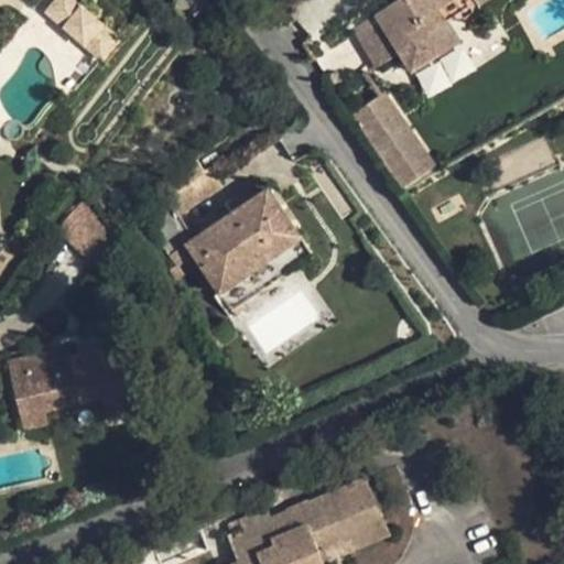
[(65,26),(83,6),(75,0),(55,0),(46,11),(65,26)]
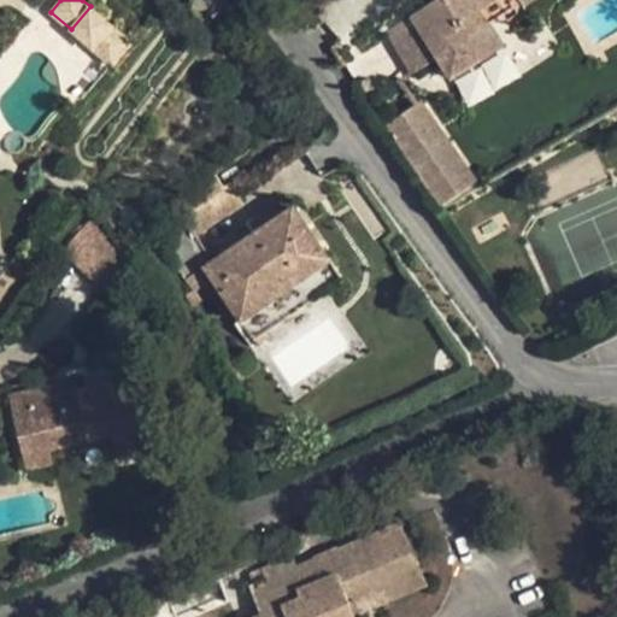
[(434,0),(411,15),(440,58),(452,78),(504,45),(492,25),(530,0),(434,0)]
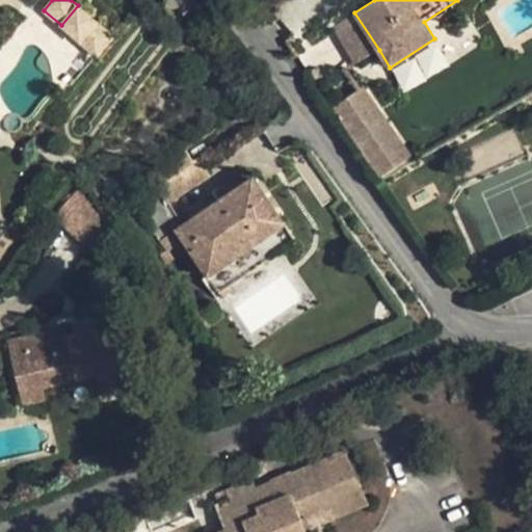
[(114,36),(78,5),(61,25),(97,56),(114,36)]
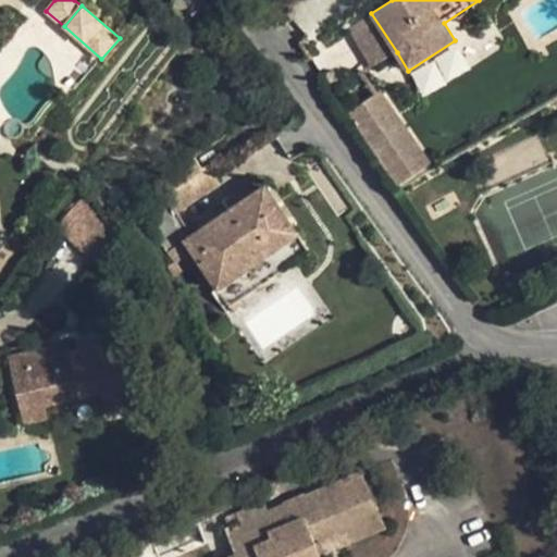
[(371,13),(350,28),(373,66),(397,52),(371,13)]
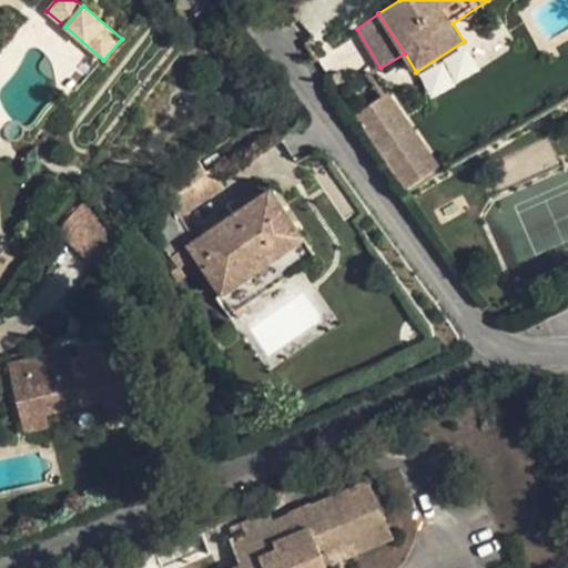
[(387,92),(354,115),(406,190),(439,166),(387,92)]
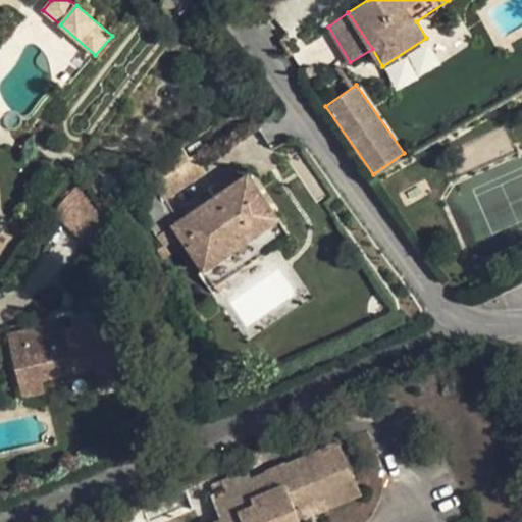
[(239,117),(251,109),(243,97),(230,104),(239,117)]
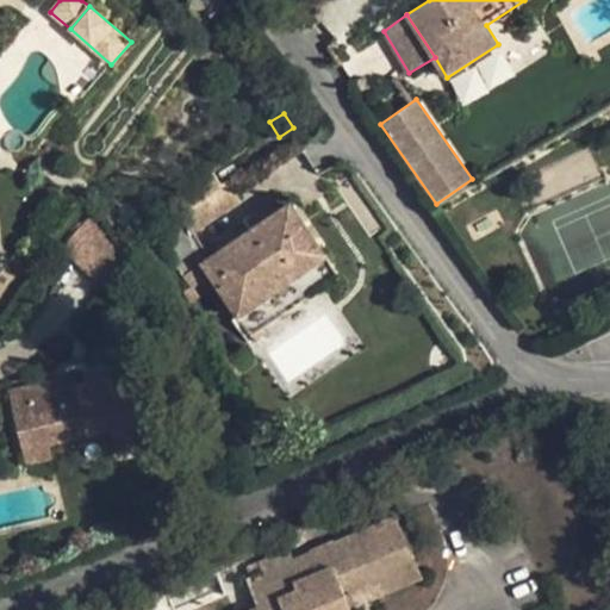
[(257,225),(279,211),(272,199),(250,215),(257,225)]
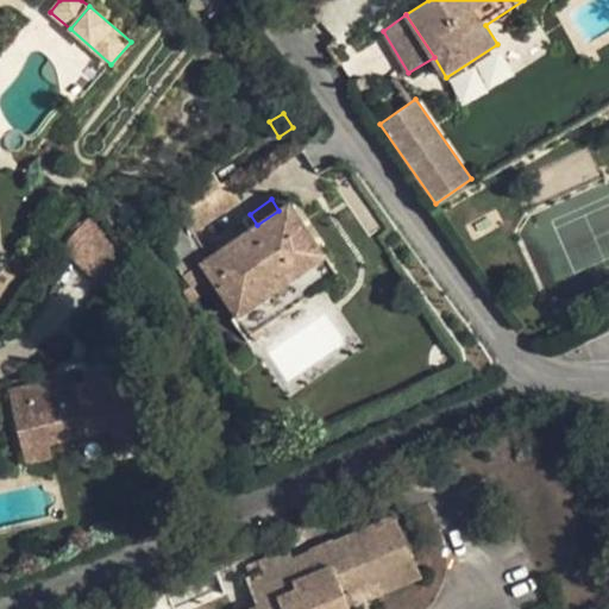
[(209,257),(182,276),(190,288),(212,275),(239,315),(326,256),(290,203),(278,211),(257,225),(209,257)]
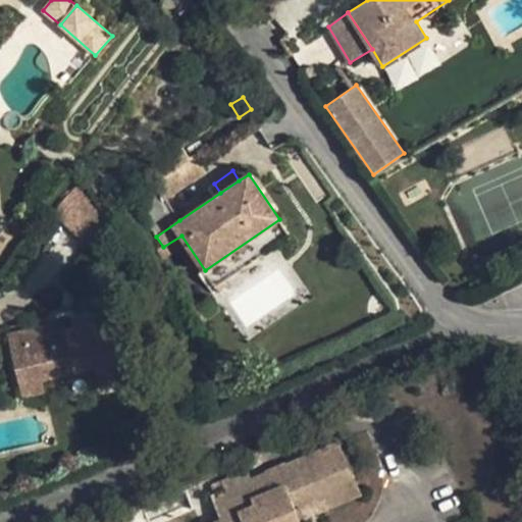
[(154,181),(128,197),(156,237),(179,220),(165,199),(154,181)]
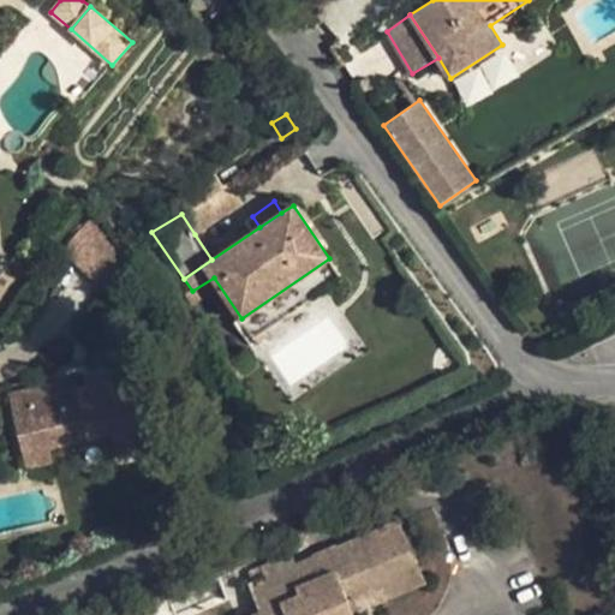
[(95,234),(83,225),(63,248),(75,257),(95,234)]
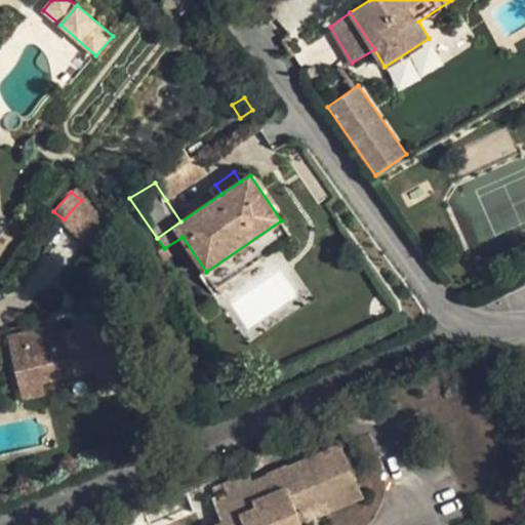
[(83,197),(81,200),(64,219),(92,245),(112,221),(83,197)]
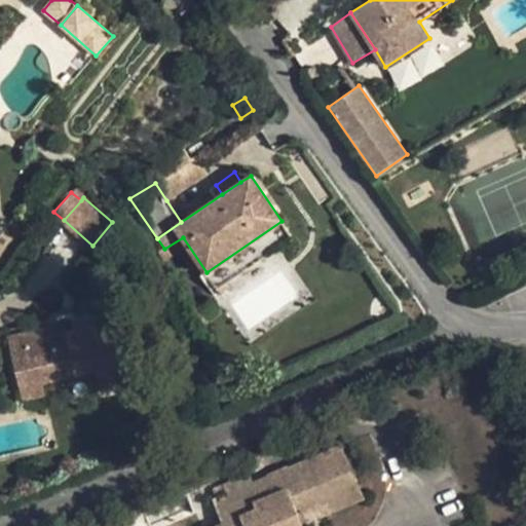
[(282,221),(207,272),(218,289),(293,238),(282,221)]
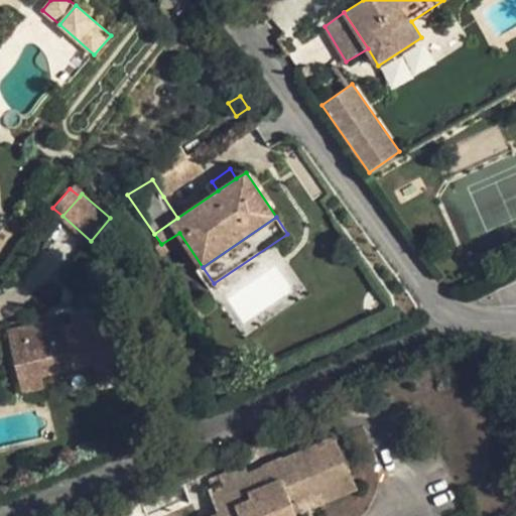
[(63,318),(7,332),(17,375),(40,369),(42,374),(94,361),(98,376),(122,371),(116,348),(113,332),(98,335),(95,318),(66,326),(63,318)]
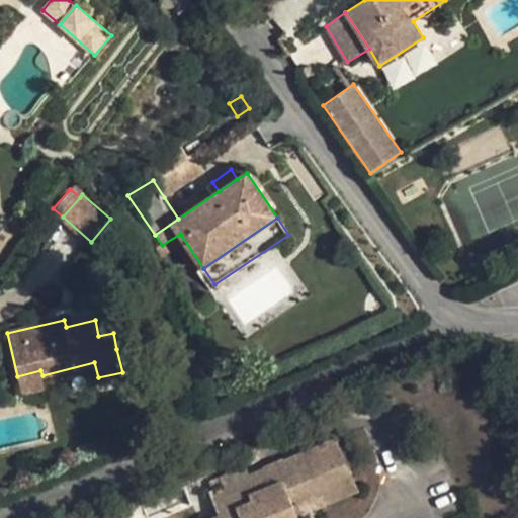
[(128,370),(123,347),(116,349),(122,372),(128,370)]
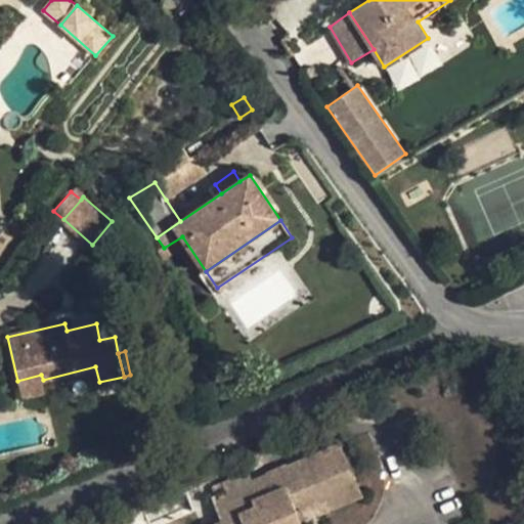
[(41,375),(17,381),(22,398),(46,392),(43,380),(41,375)]
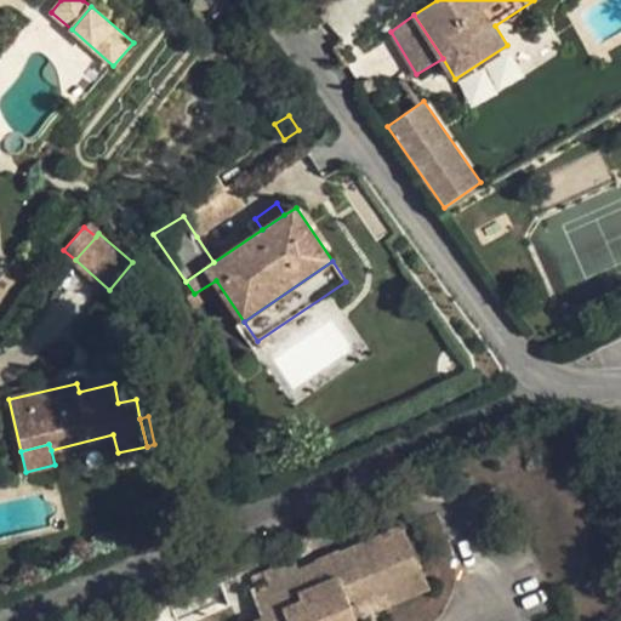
[(290,620),(355,620),(346,598),(419,567),(400,527),(319,562),(323,571),(302,580),(297,570),(294,559),(262,573),(267,582),(251,590),(263,619),(285,609),(290,620)]
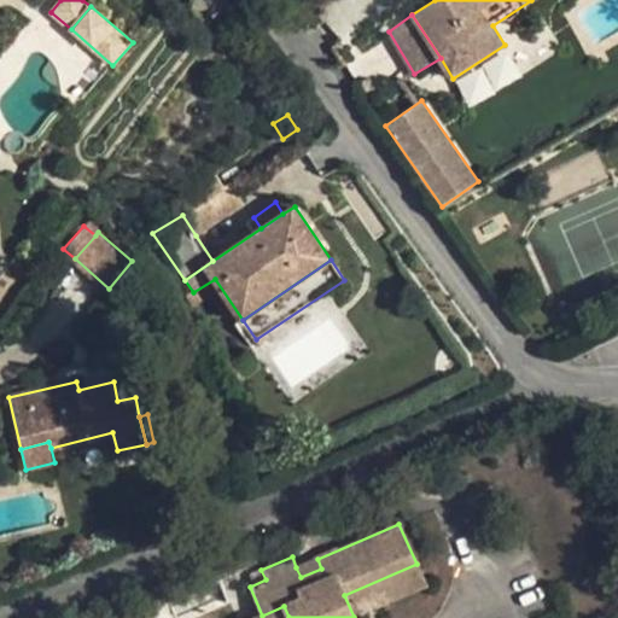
[(321,569),(318,559),(296,567),(301,577),(321,569)]
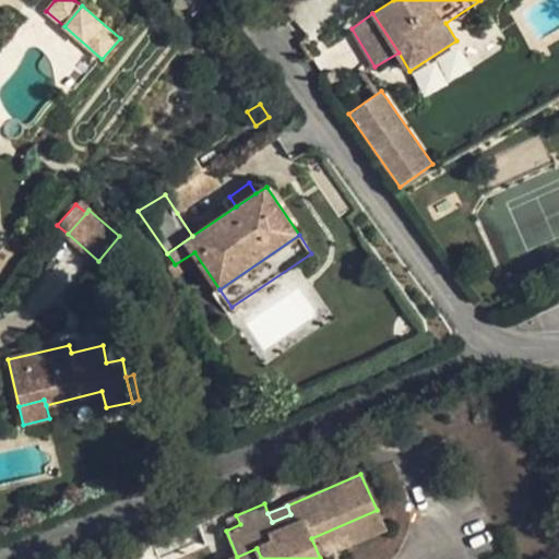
[(377,510),(311,538),(320,558),(321,558),(385,532),(377,510)]
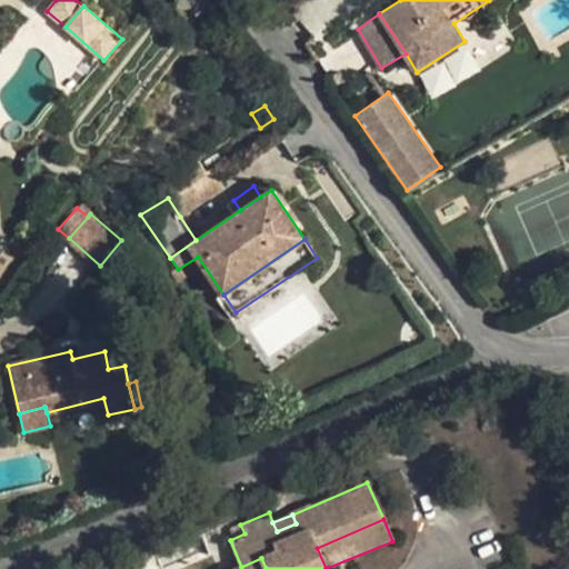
[(241,567),(236,568),(266,568),(261,558),(241,567)]
